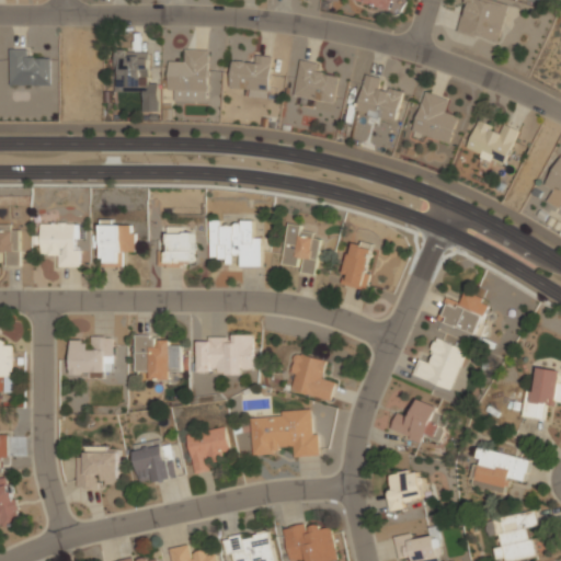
[(350,0),(388,11),(390,0),(350,0)]
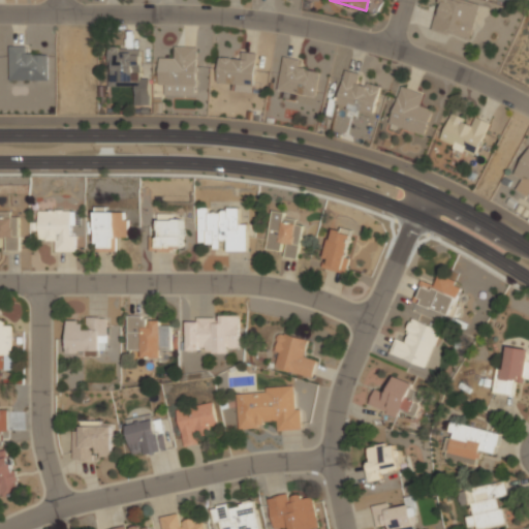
[(480,5),(464,0),(439,0),(430,28),(468,40),(480,5)]
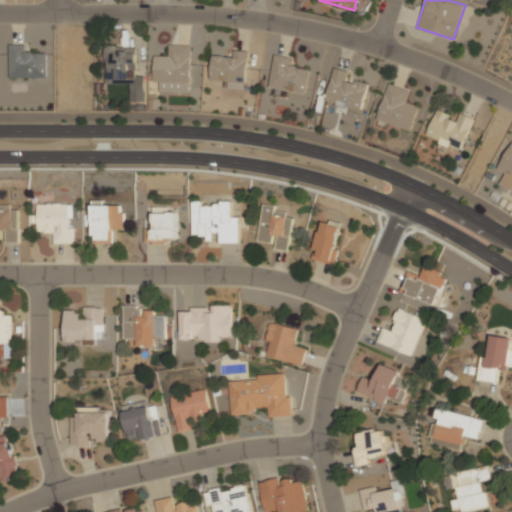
[(45,77),(45,54),(28,54),(28,44),(9,44),(9,77),(45,77)]
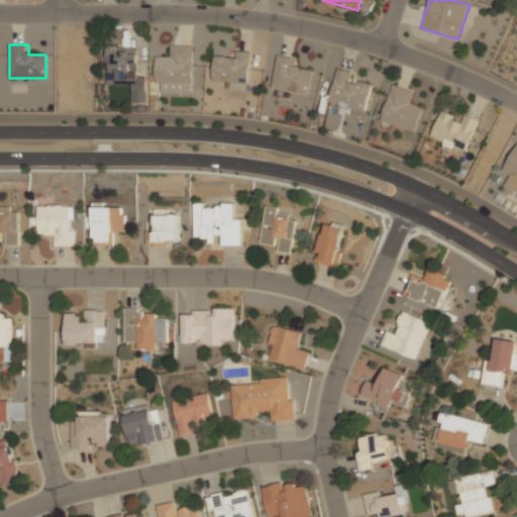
[(170,57),(156,56),(156,93),(192,94),(193,45),(170,44),(170,57)]
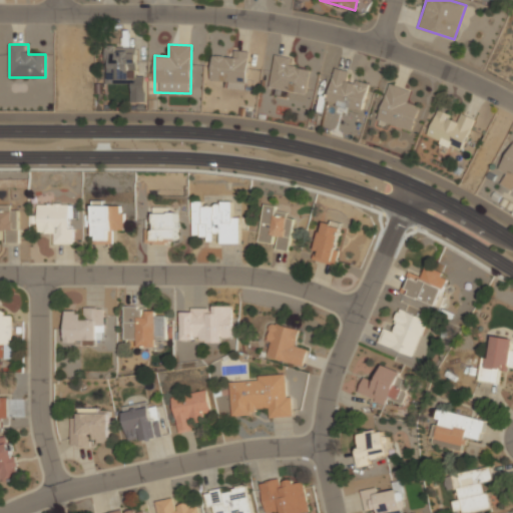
[(105,83),(136,83),(136,47),(105,47),(105,83)]
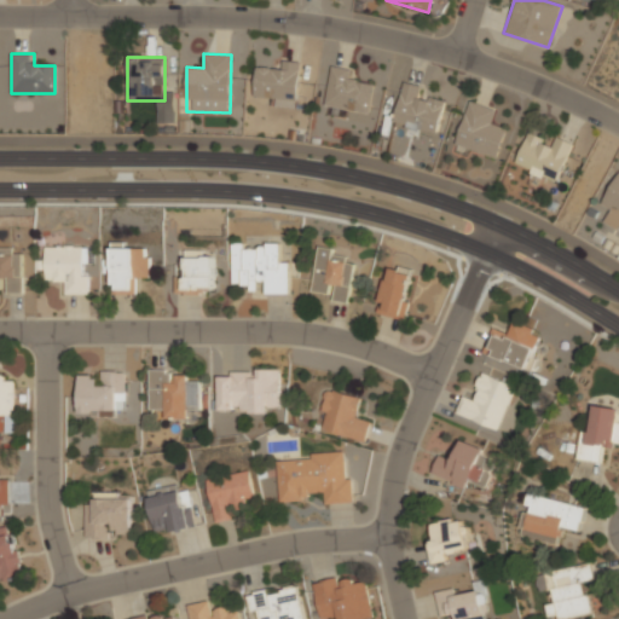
[(301,62),(278,59),(277,70),(255,69),(254,94),(276,96),(276,106),(298,108),(301,62)]
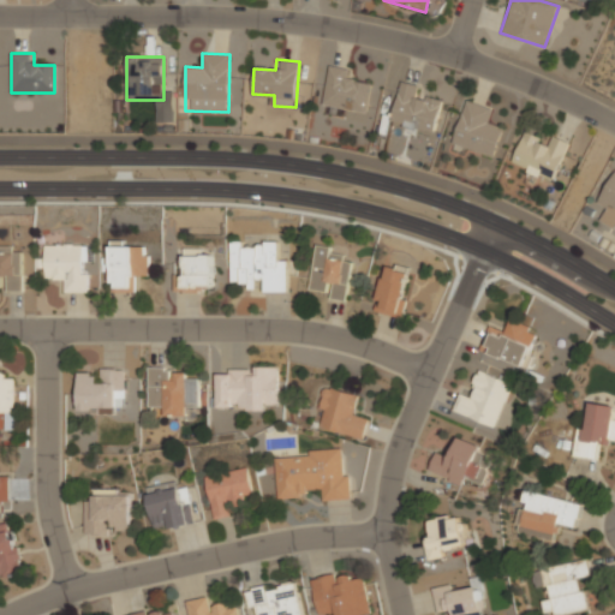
[(322,106),(366,112),(370,84),(351,82),(353,69),(328,65),(322,106)]
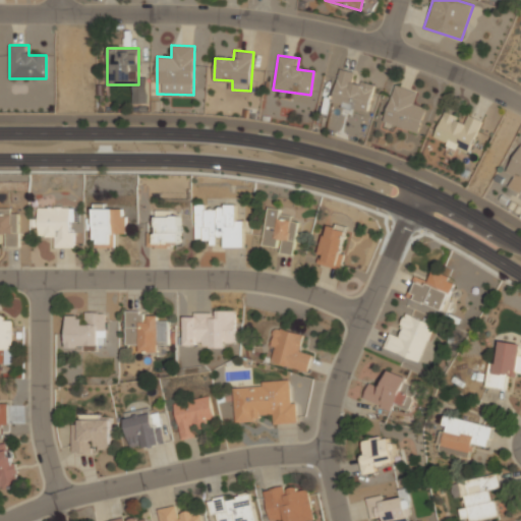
[(367,113),(373,87),(354,81),(356,72),(340,68),(331,104),(367,113)]
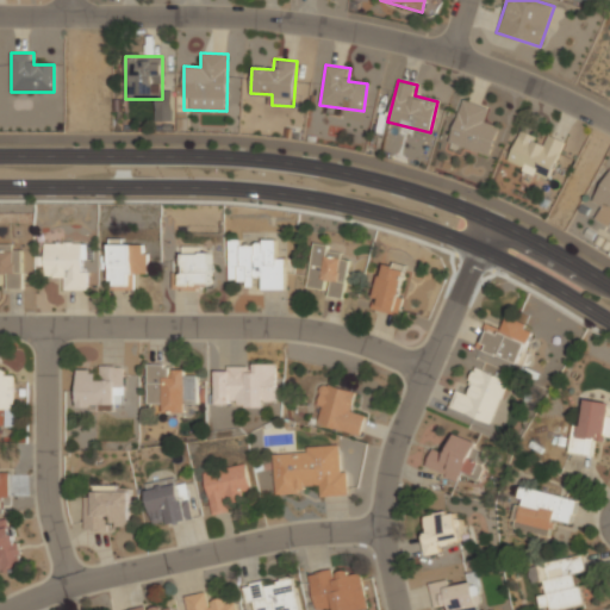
[(490,107),(462,99),(448,144),(490,156),(499,124),(486,120),(490,107)]
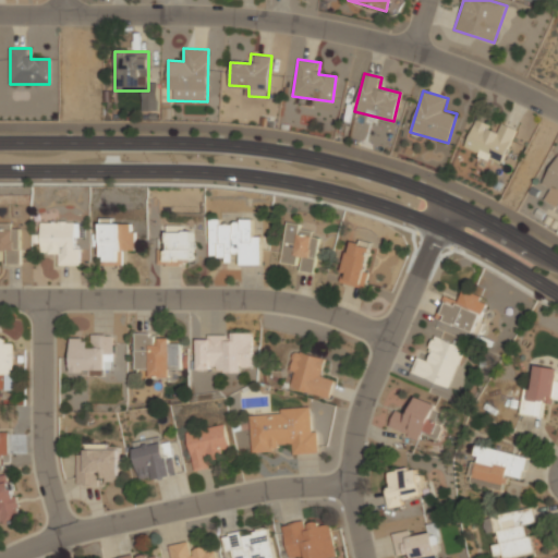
[(500,166),(517,129),(500,122),(497,129),(476,120),(463,148),(500,166)]
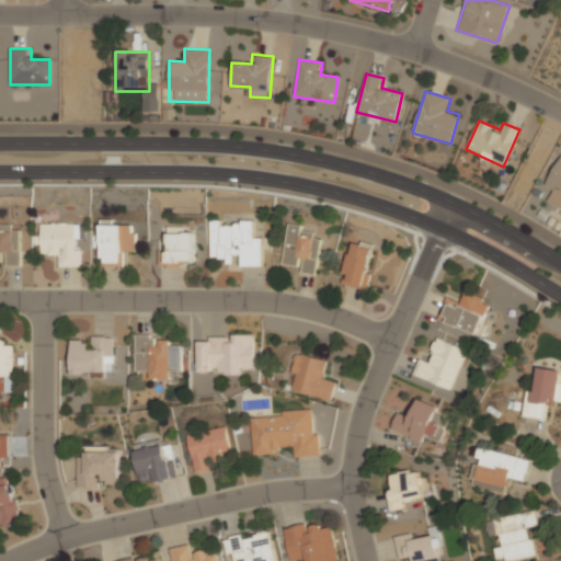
[(560,156),(545,185),(553,190),(547,201),(560,208),(560,206),(560,156)]
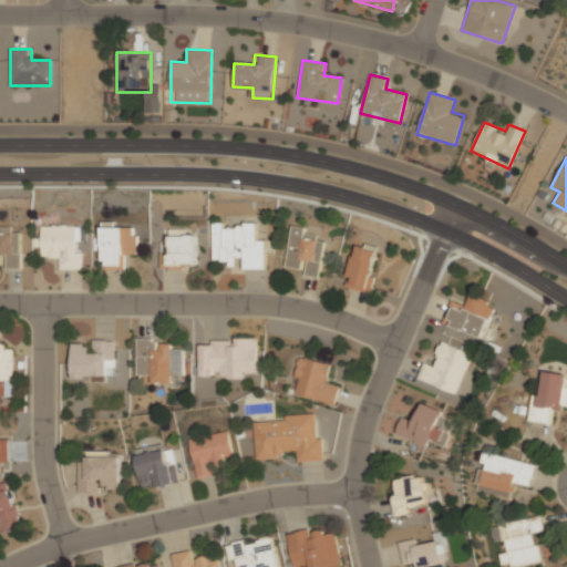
[(213,223),(213,260),(224,260),(224,268),(264,268),(263,223),(213,223)]
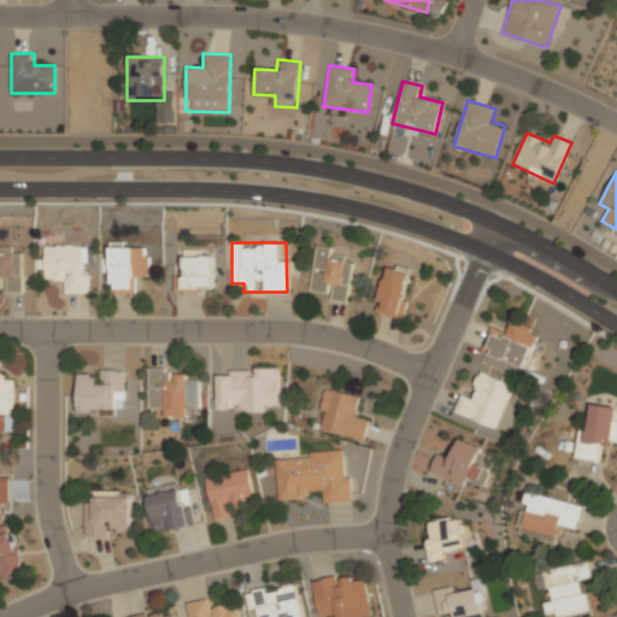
[(45,281),(62,281),(62,294),(88,294),(89,245),(46,245),(45,281)]
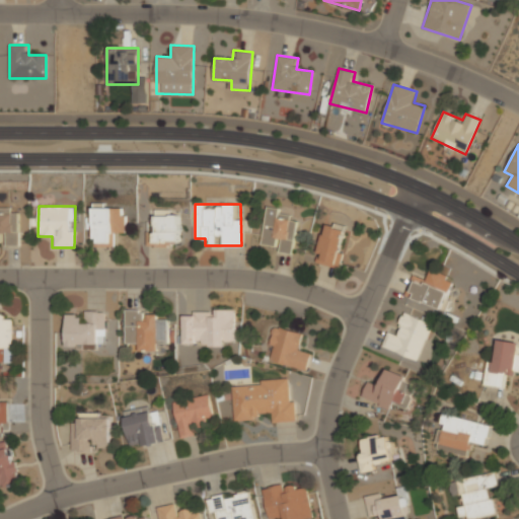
[(280,208),(267,206),(261,249),(293,253),(297,220),(279,218),(280,208)]
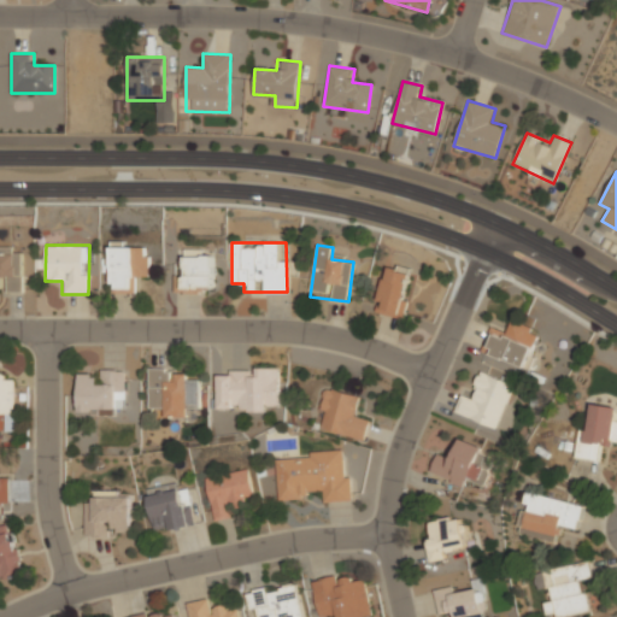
[(23,246),(0,246),(0,292),(23,292),(23,246)]
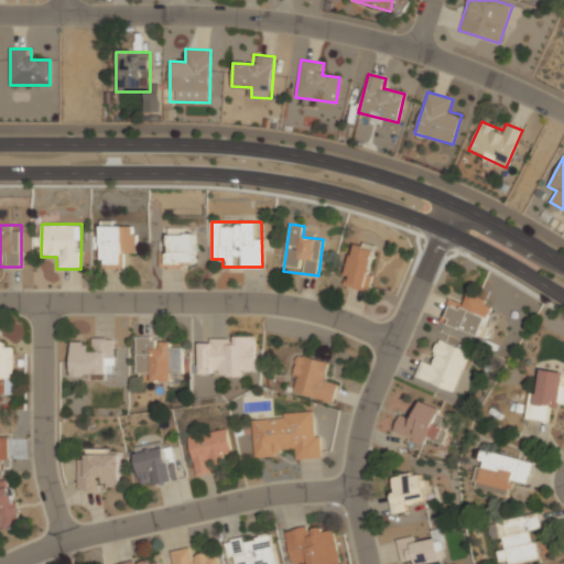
[(100,226),(100,236),(94,236),(94,250),(102,250),(102,264),(125,264),(125,253),(138,253),(137,225),(100,226)]
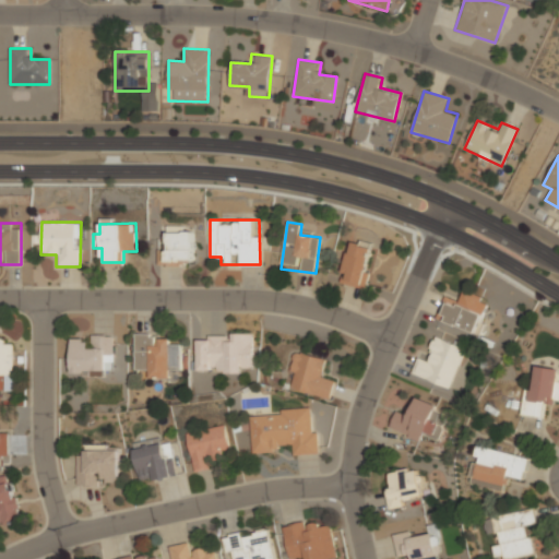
[(158,250),(158,263),(194,262),(194,227),(167,227),(167,250),(158,250)]
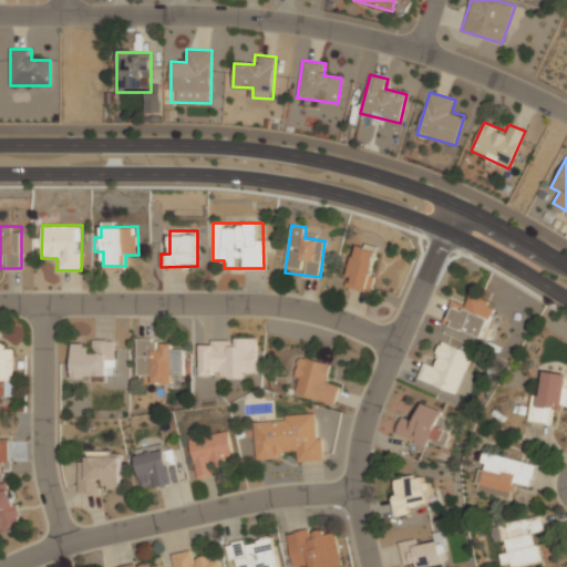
[(380,247),(356,241),(344,287),(370,292),(380,247)]
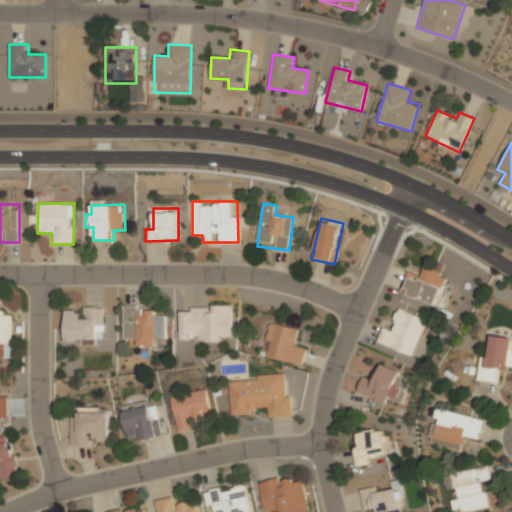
[(399,291),(436,305),(447,275),(424,266),(420,276),(407,271),(399,291)]
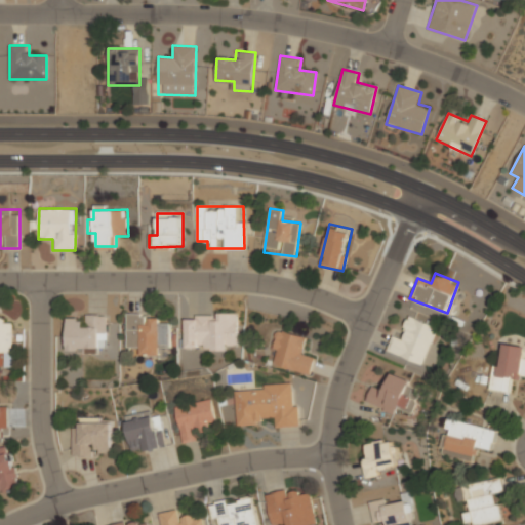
[(185,350),(239,350),(239,313),(185,313),(185,350)]
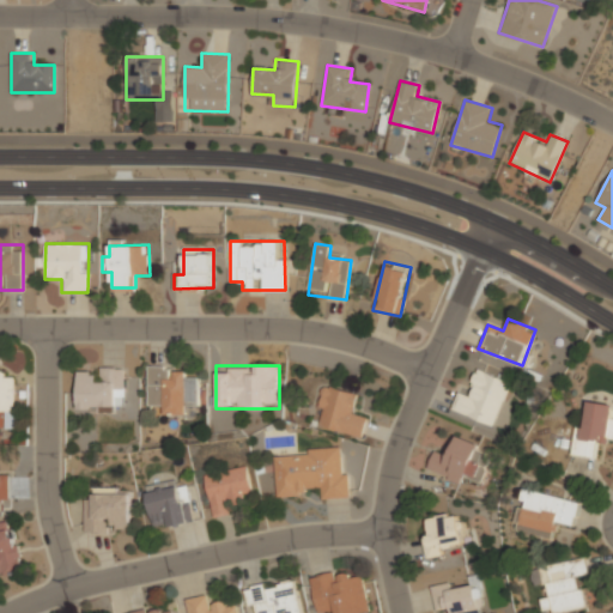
[(4,366),(0,366),(0,413),(5,413),(5,428),(14,428),(16,378),(4,378),(4,366)]
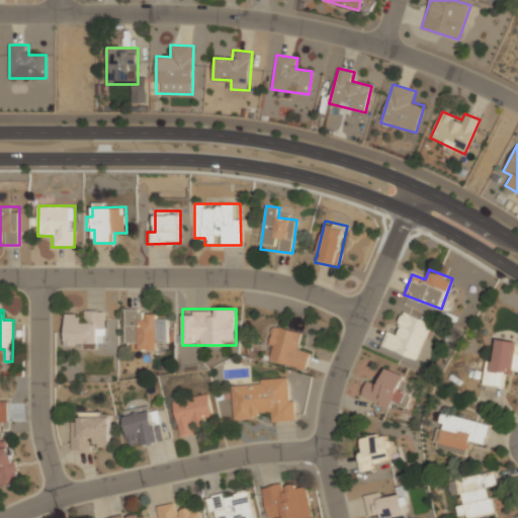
[(158,310),(124,310),(124,341),(135,341),(135,350),(157,350),(157,341),(167,341),(168,319),(158,319),(158,310)]
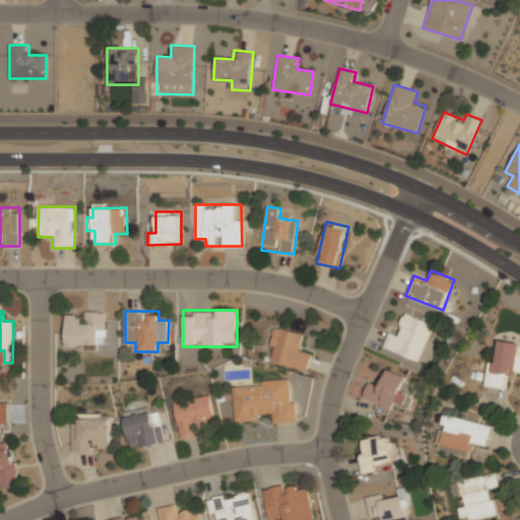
[(66,347),(107,347),(107,312),(66,312),(66,347)]
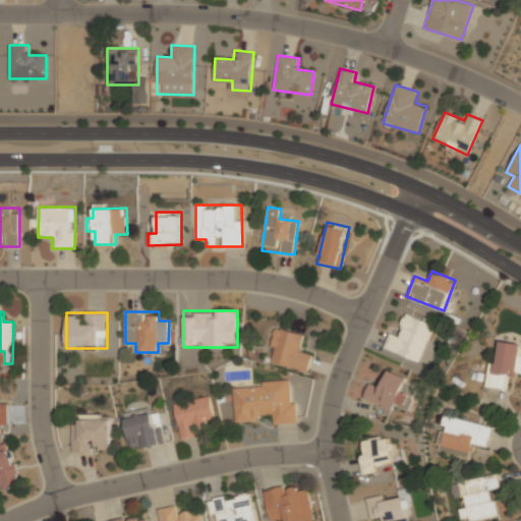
[(419,362),(433,324),(406,313),(398,336),(390,333),(384,348),(419,362)]
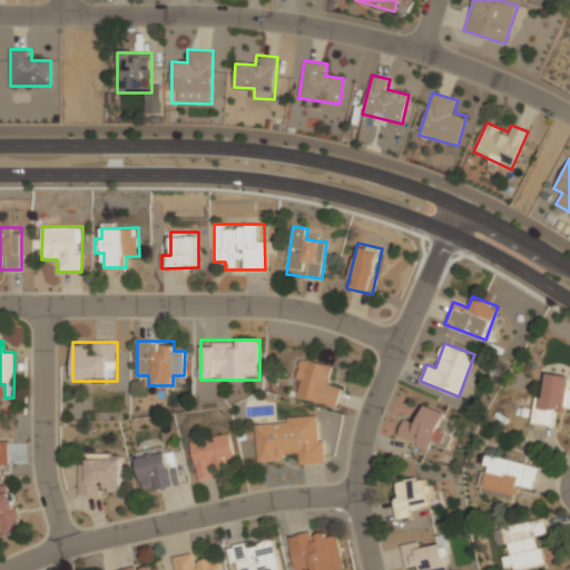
[(336,408),(342,386),(331,384),(335,365),(302,357),(293,397),(336,408)]
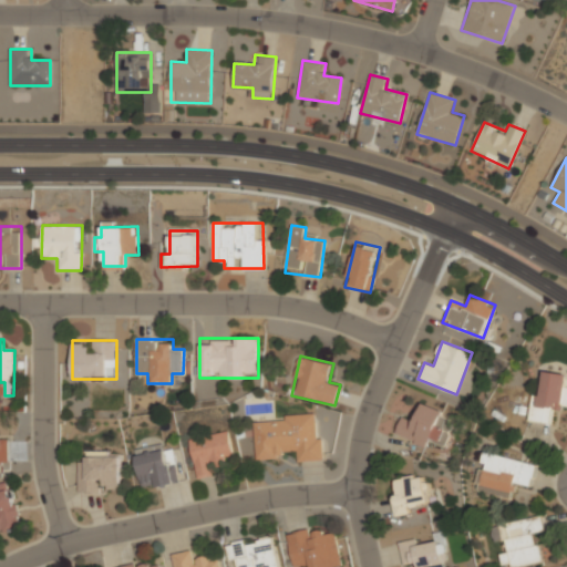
[(566,374),(544,371),(542,397),(533,395),(532,403),(533,404),(532,421),(550,422),(553,406),(566,408),(566,387),(566,388),(566,374)]
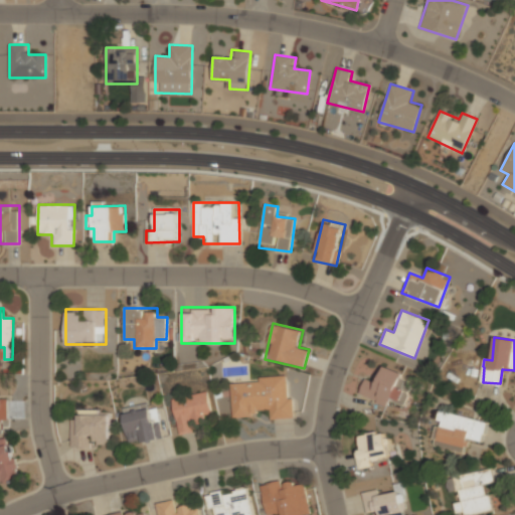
[(388,405),(390,400),(402,405),(411,382),(401,378),(403,373),(383,365),(376,383),(365,378),(359,394),(388,405)]
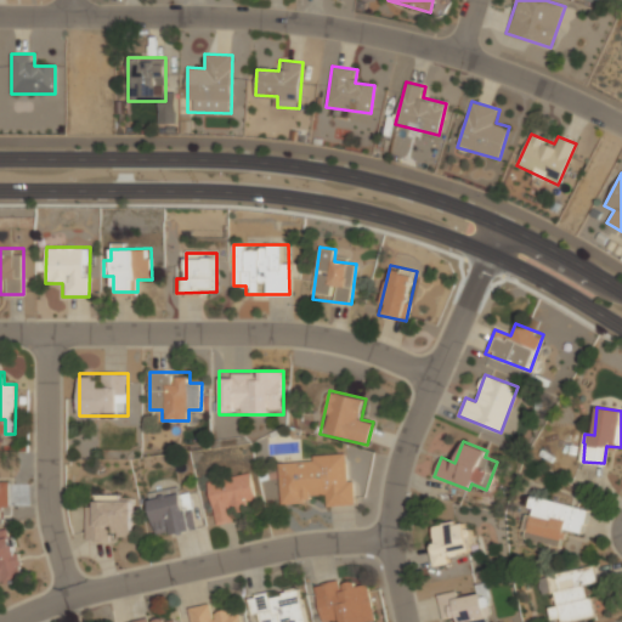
[(356,504),(352,453),(277,458),(281,501),(328,498),(328,507),(356,504)]
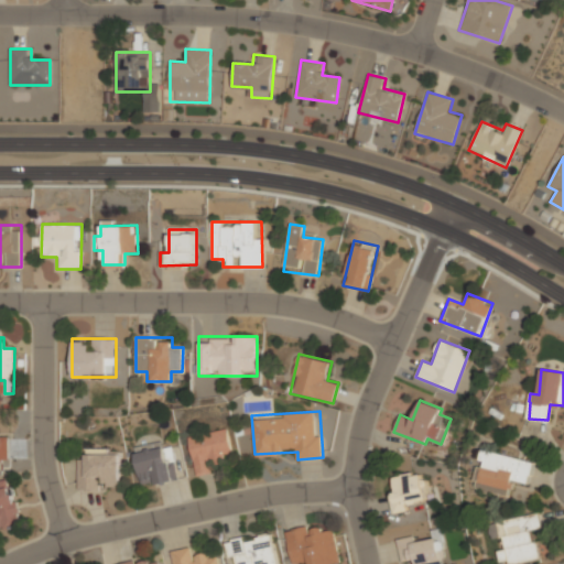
[(195,475),(217,472),(215,458),(235,455),(230,429),(188,436),(195,475)]
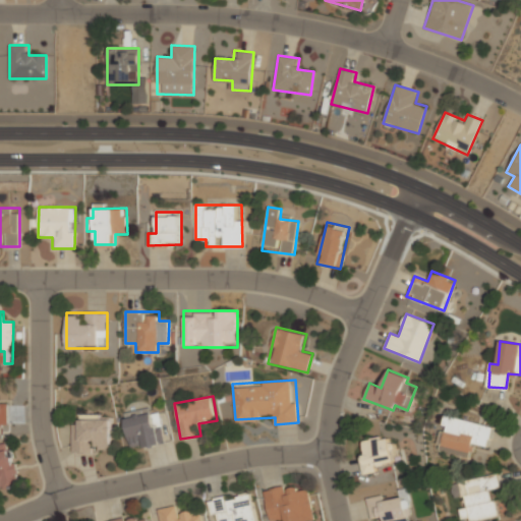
[(8,403),(0,403),(0,424),(8,424),(8,403)]
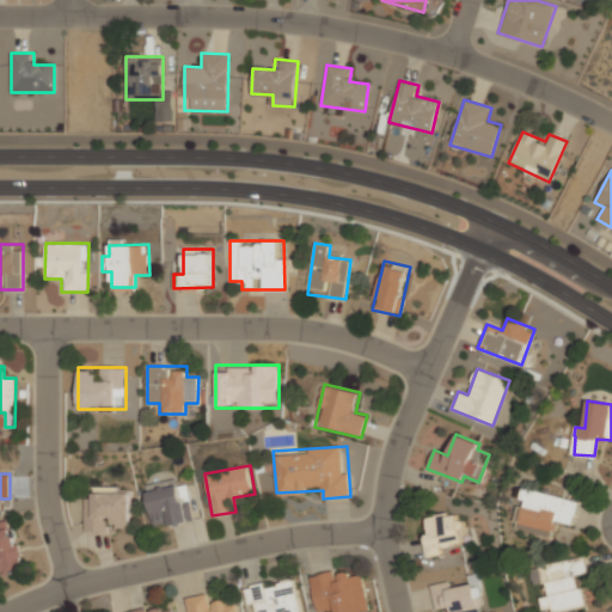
[(153,530),(194,522),(187,483),(146,490),(153,530)]
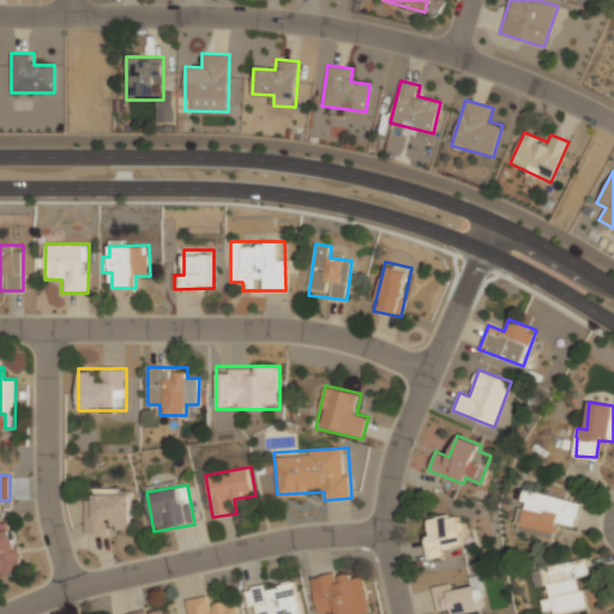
[(581,503),(523,489),(521,501),(522,501),(516,524),(557,534),(559,523),(575,527),(581,503)]
